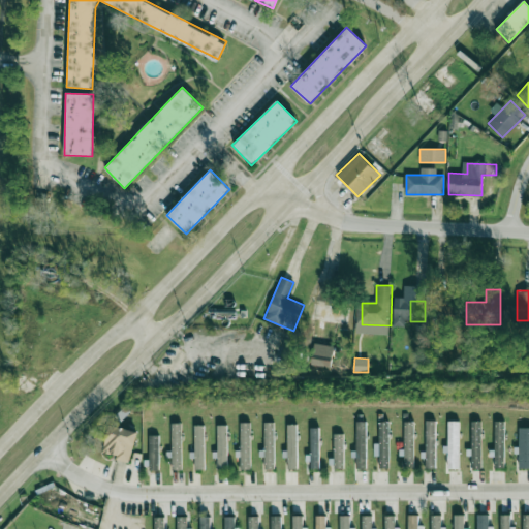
[(367,468),(366,421),(355,422),(356,468),(367,468)]
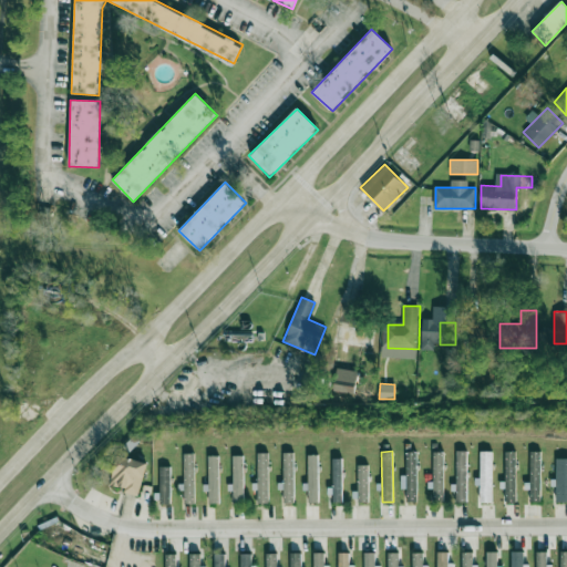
[(454,492),(455,492),(455,502),(466,502),(466,451),(455,451),(454,492)]
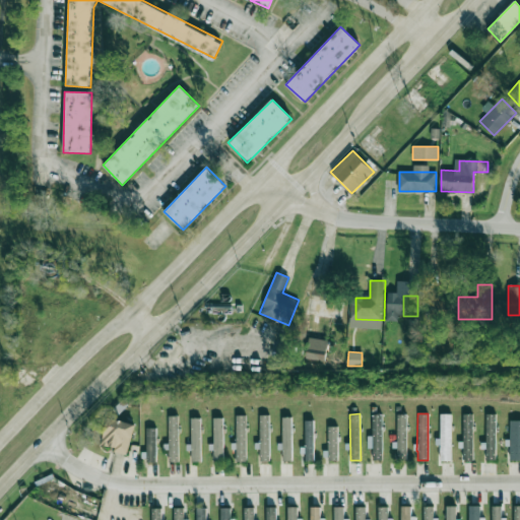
[(451,413),(441,413),(440,460),(451,460),(451,413)]
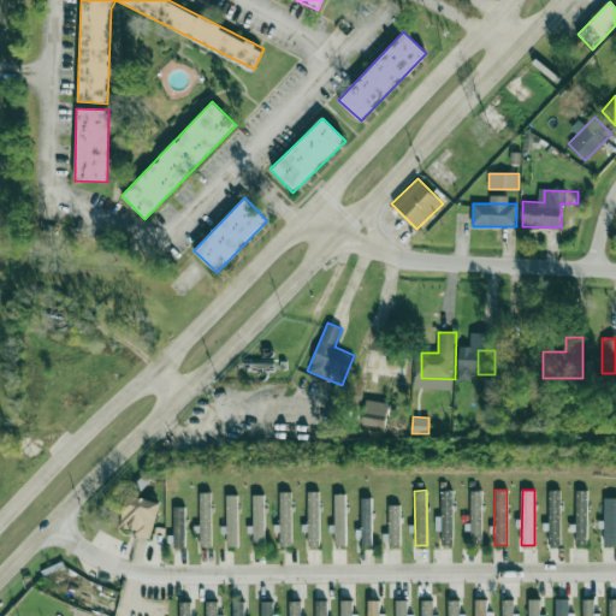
[(560,490),(548,491),(549,544),(561,544),(560,490)]
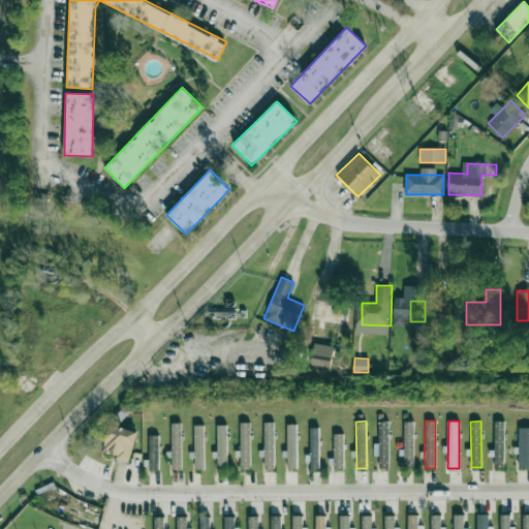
[(504,421),(495,421),(494,467),(503,467),(504,421)]
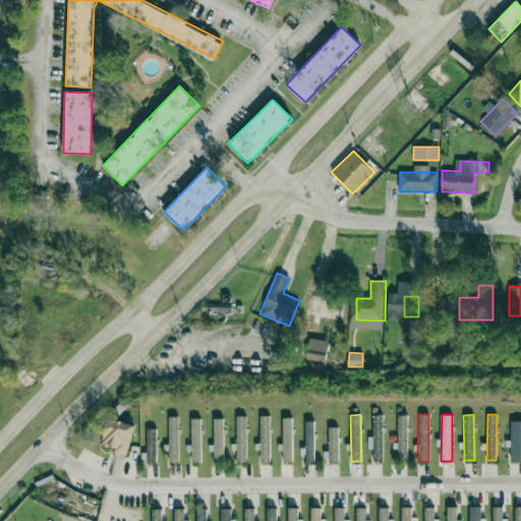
[(237,462),(246,462),(245,415),(235,415),(236,450),(237,450),(237,462)]
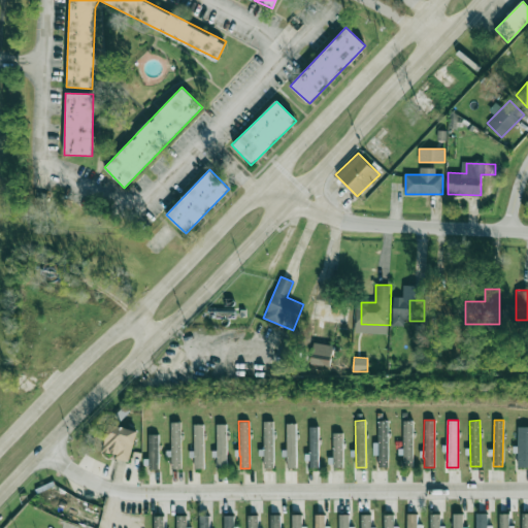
[(264,450),(262,450),(262,468),(273,468),(272,421),(263,421),(264,450)]
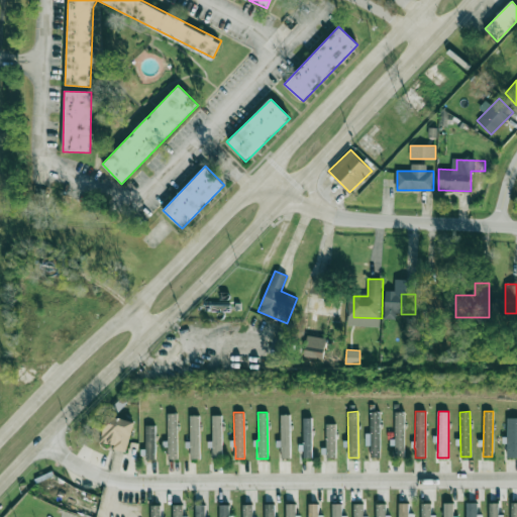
[(380,457),(380,412),(371,412),(370,433),(366,433),(366,445),(371,445),(371,457),(380,457)]
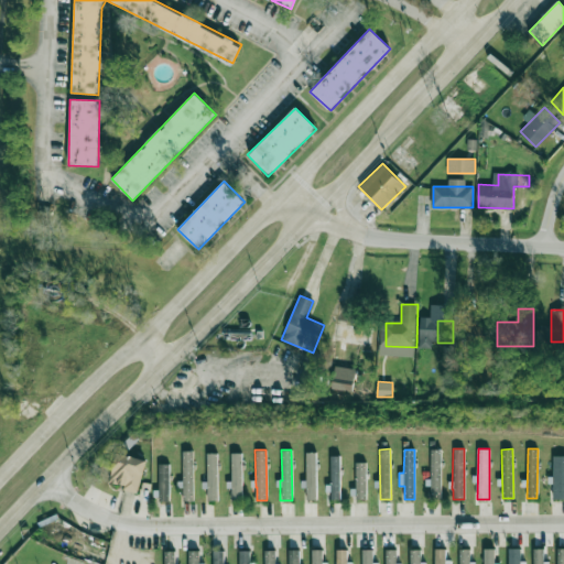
[(430,449),(431,499),(441,499),(440,449),(430,449)]
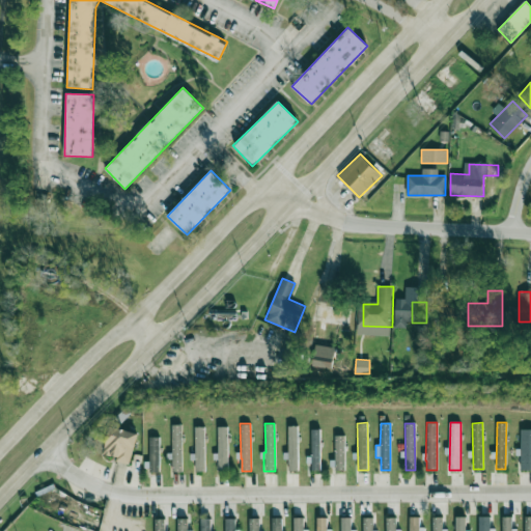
[(172,471),(182,472),(182,424),(172,424),(172,471)]
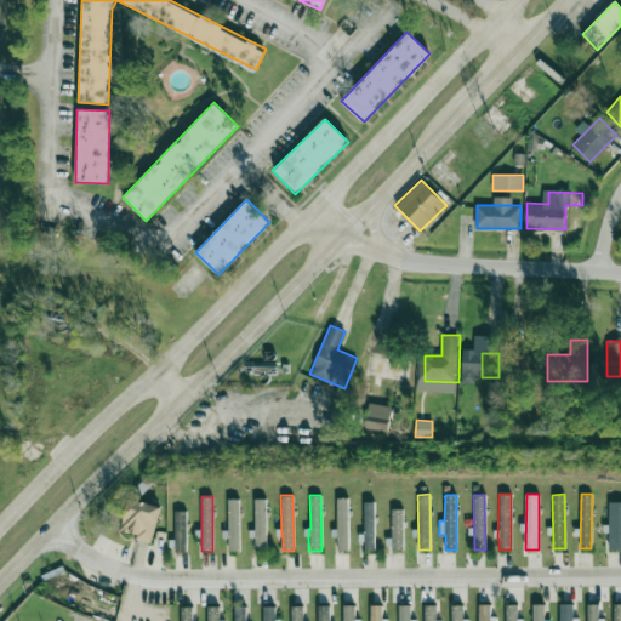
[(348,497),(337,497),(337,550),(348,550),(348,497)]
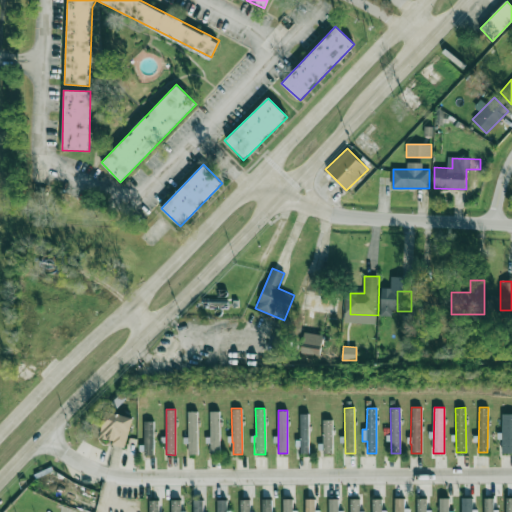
[(125,445),(131,416),(105,411),(99,440),(125,445)]
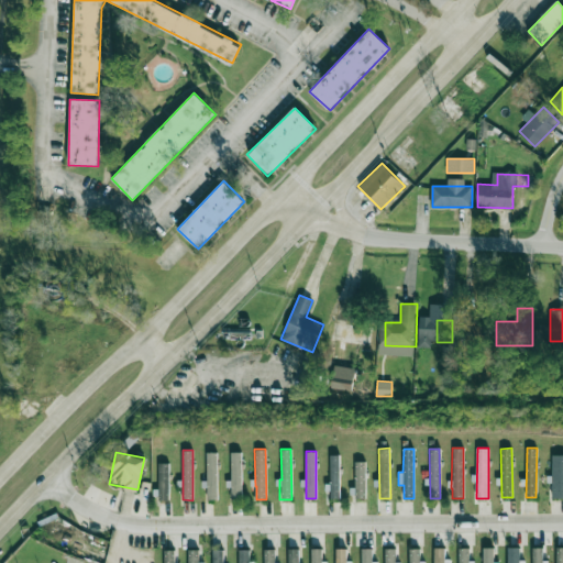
[(207,452),(207,486),(208,486),(207,499),(217,499),(217,452),(207,452)]
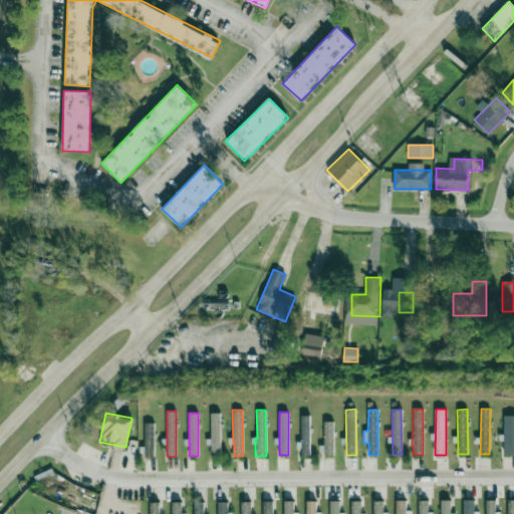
[(212,456),(221,456),(220,413),(211,413),(212,456)]
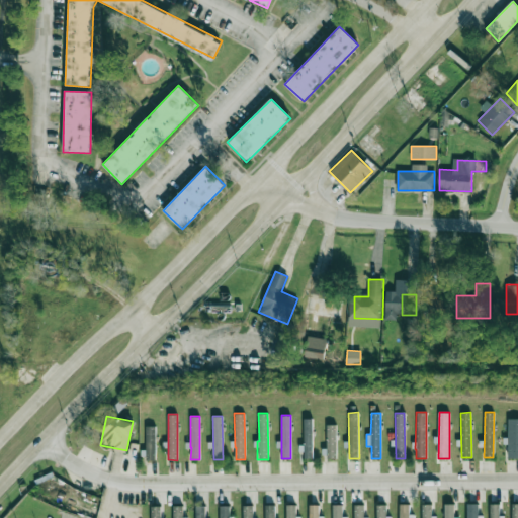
[(508,458),(517,458),(517,418),(506,419),(507,444),(508,444),(508,458)]
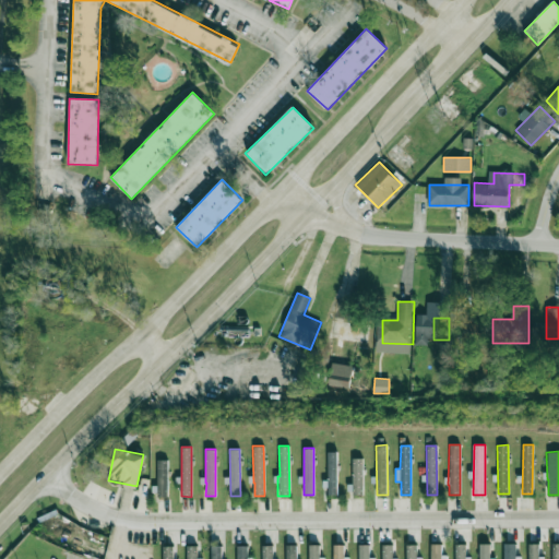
[(337,452),(326,452),(326,495),(337,495),(337,452)]
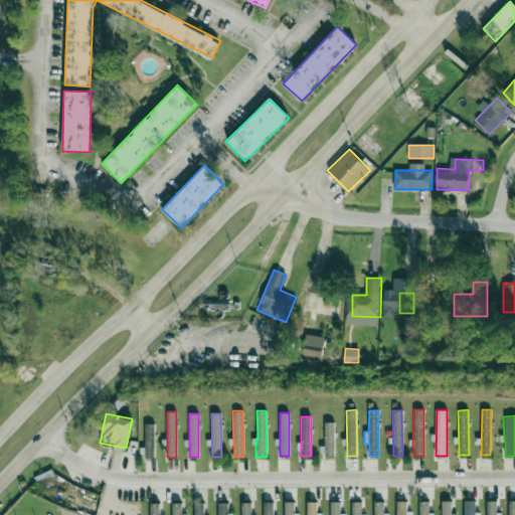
[(335,456),(334,421),(325,422),(325,456),(335,456)]
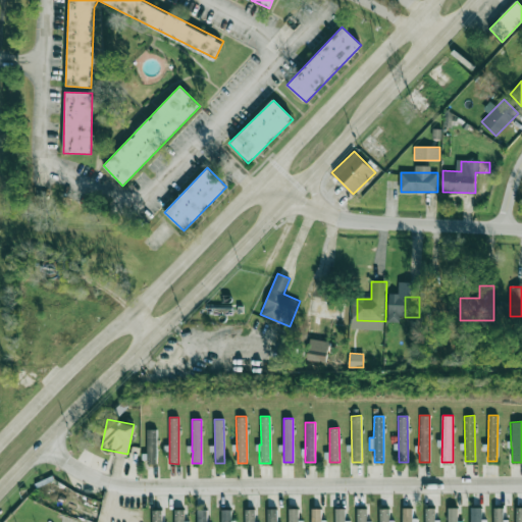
[(156,464),(157,429),(147,429),(147,464),(156,464)]
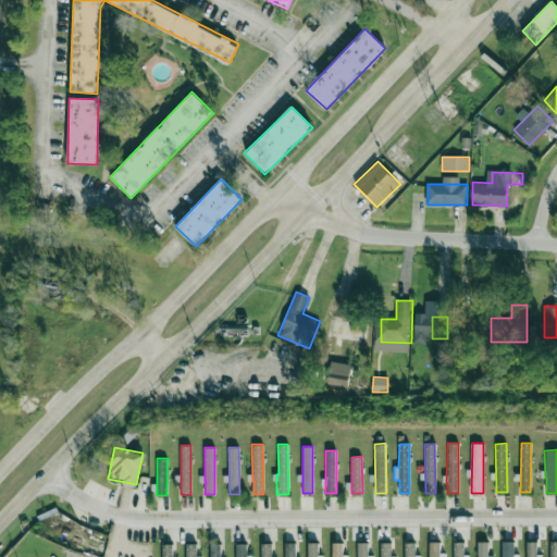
[(332,556),(342,556),(343,542),(332,542),(332,556)]
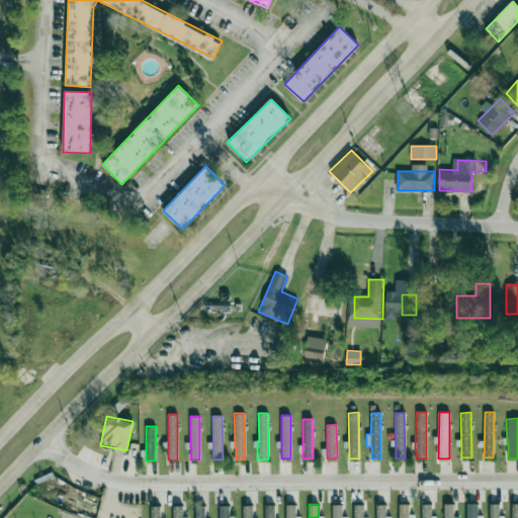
[(332,517),(342,517),(342,504),(332,505),(332,517)]
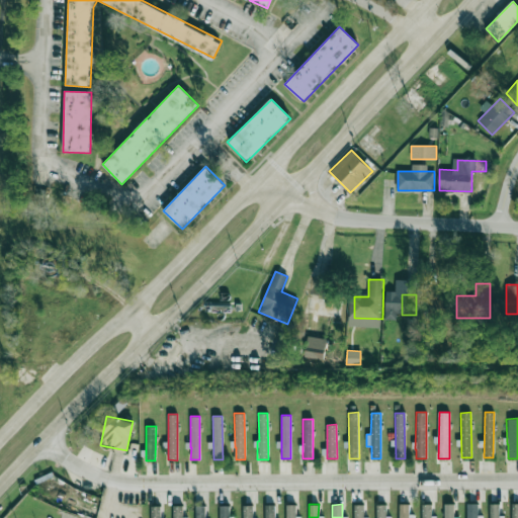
[(385,517),(385,504),(376,505),(376,517),(385,517)]
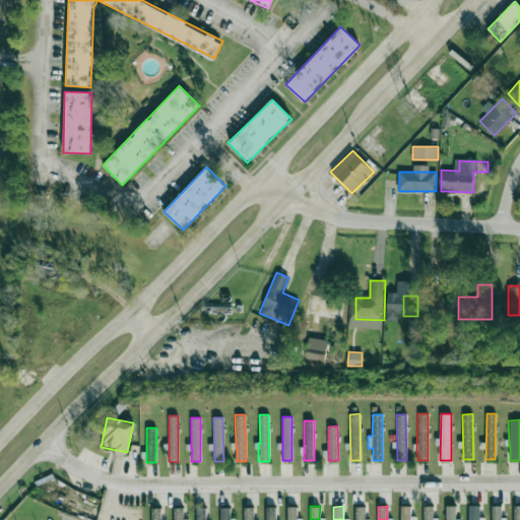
[(410,519),(411,506),(401,506),(400,519),(410,519)]
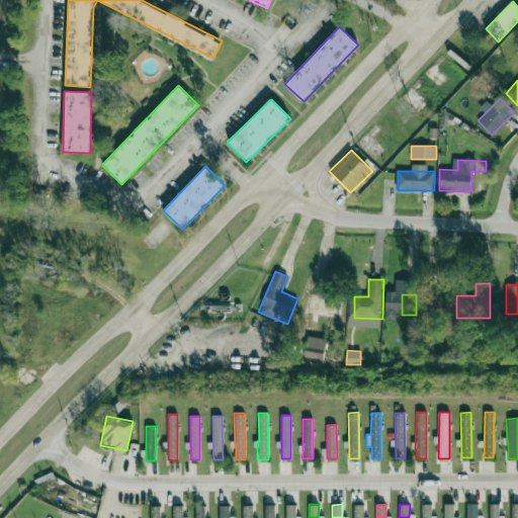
[(422,504),(421,517),(431,517),(431,504),(422,504)]
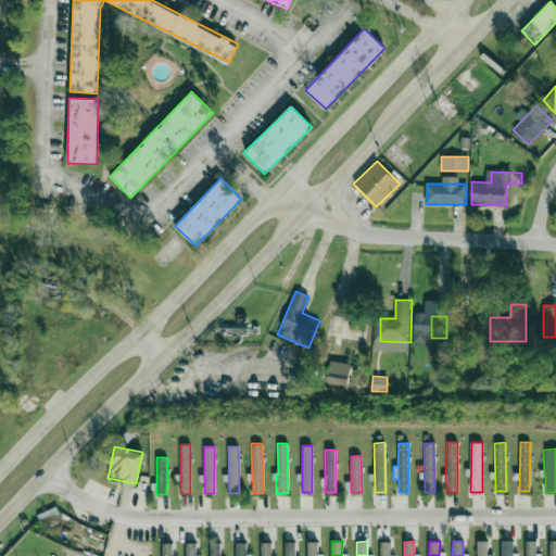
[(476,555),(487,555),(487,541),(477,541),(476,555)]
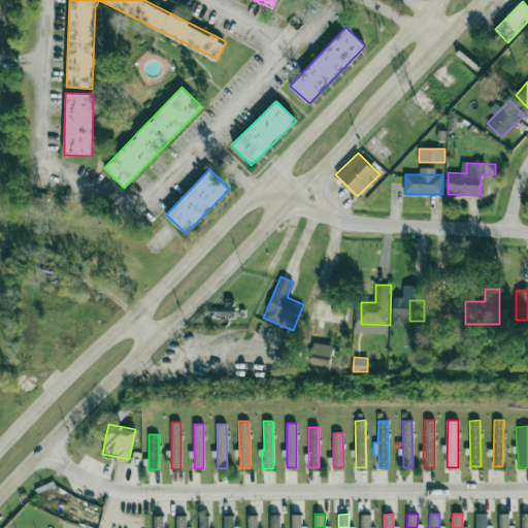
[(475,527),(487,527),(487,514),(475,514),(475,527)]
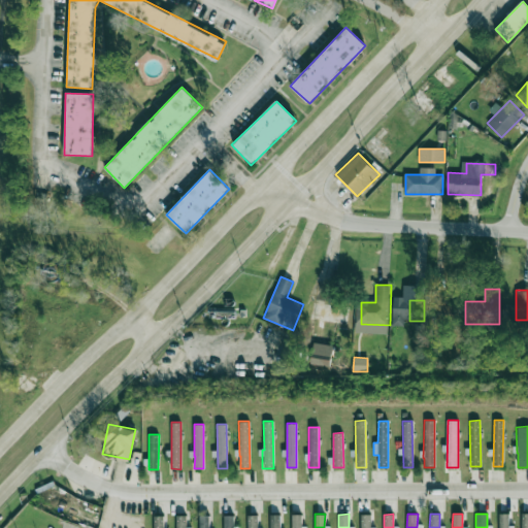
[(514,527),(514,526),(509,526),(509,514),(499,514),(498,527),(514,527)]
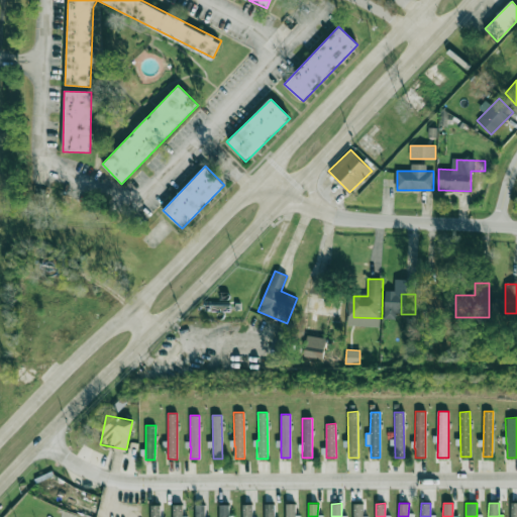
[(183,504),(173,505),(173,516),(187,516),(183,516),(183,504)]
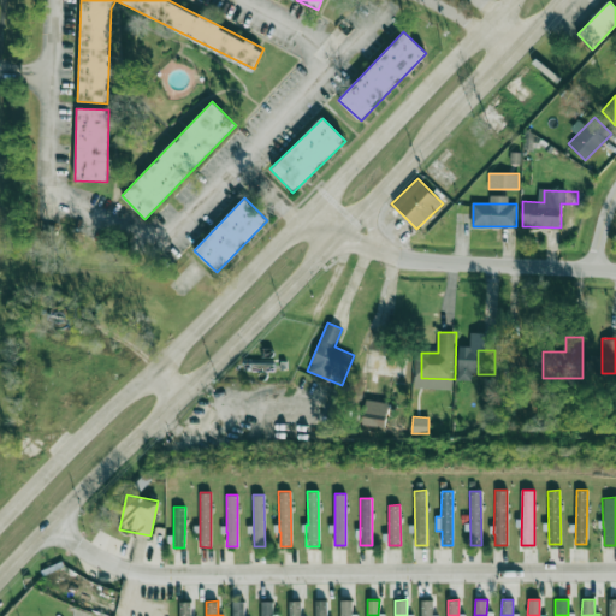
[(272,615),(272,600),(260,602),(260,615),(272,615)]
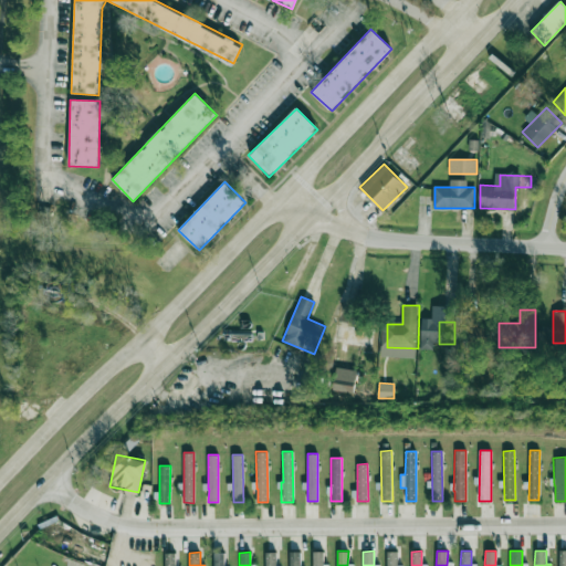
[(275,552),(275,565),(265,565),(265,552),(275,552)]
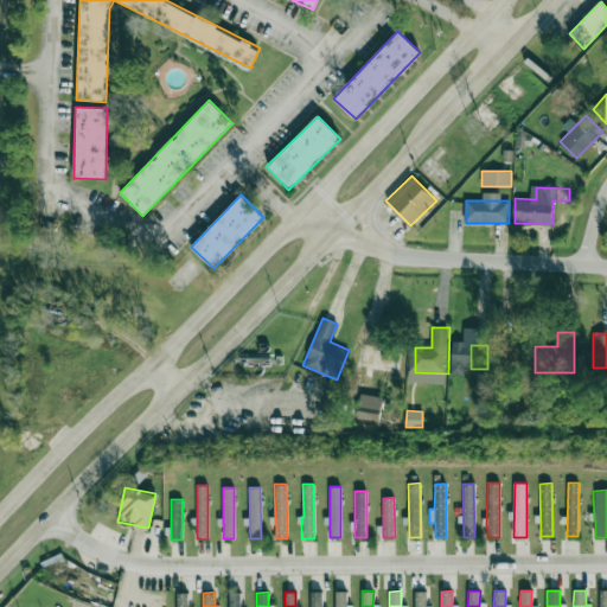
[(310,606),(310,592),(321,592),(321,606),(310,606)]
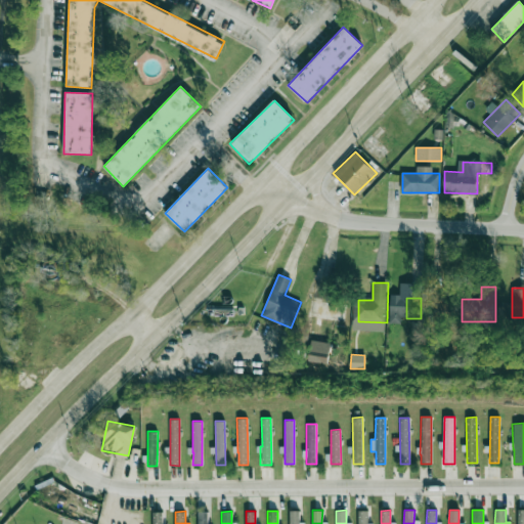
[(290,511),(290,523),(299,523),(299,511),(290,511)]
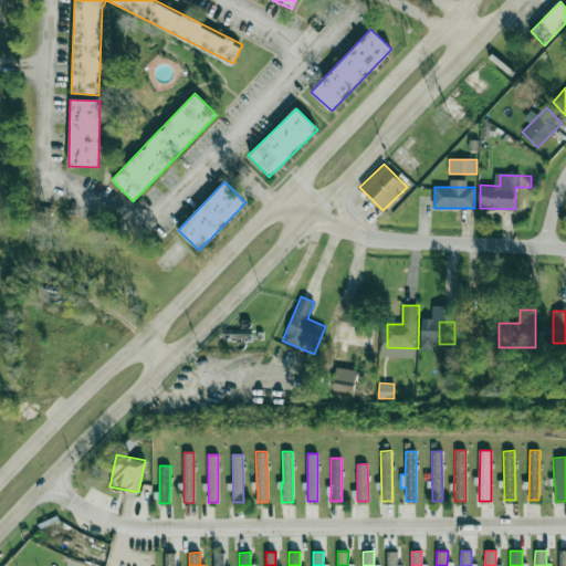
[(387,552),(386,565),(397,565),(397,552),(387,552)]
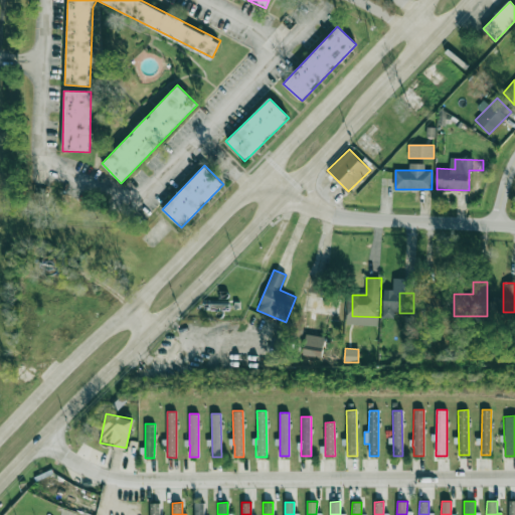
[(159,514),(159,503),(150,503),(150,514),(159,514)]
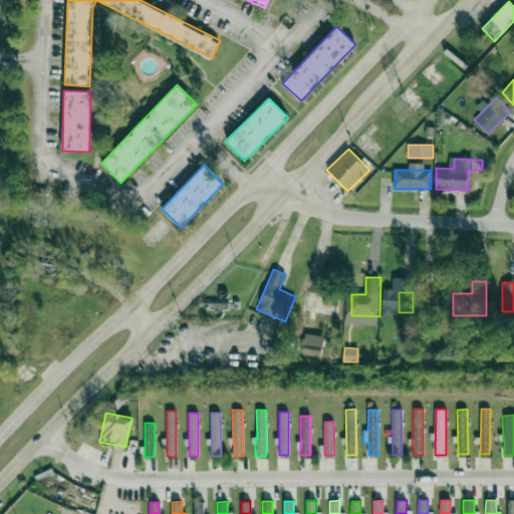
[(194,513),(204,513),(204,502),(195,502),(194,513)]
